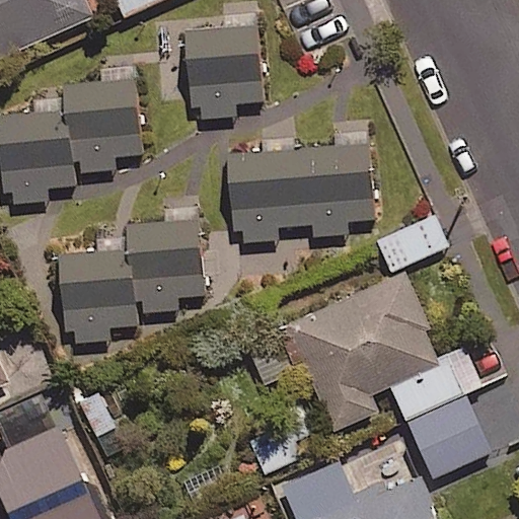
[(0,0),(0,57),(95,15),(88,0),(0,0)]
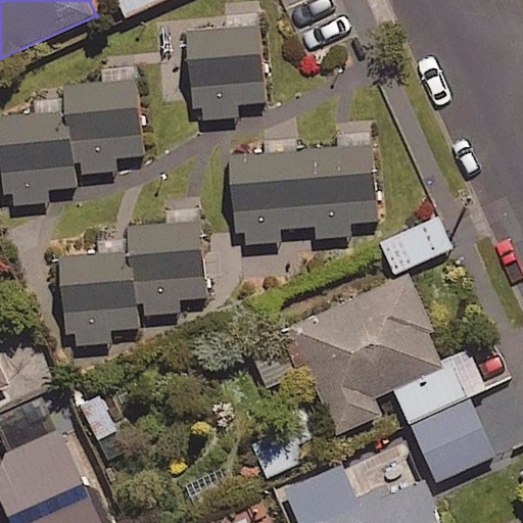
[(262,24),(187,30),(191,86),(267,80),(262,24)]
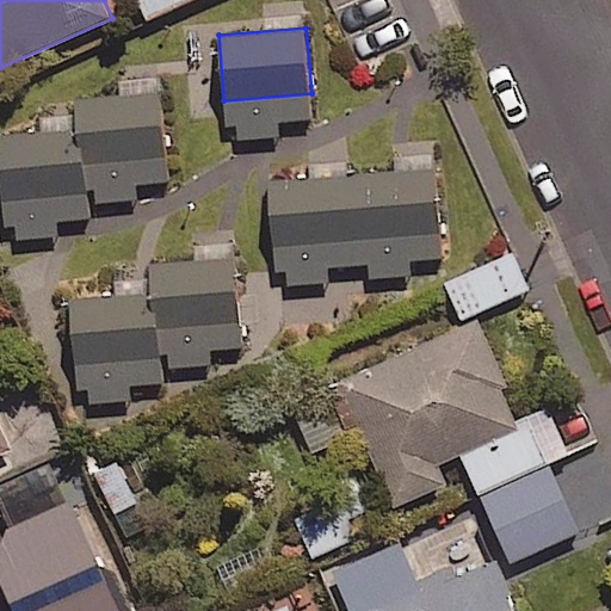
[(161,91),(76,98),(79,129),(82,161),(167,154),(161,91)]
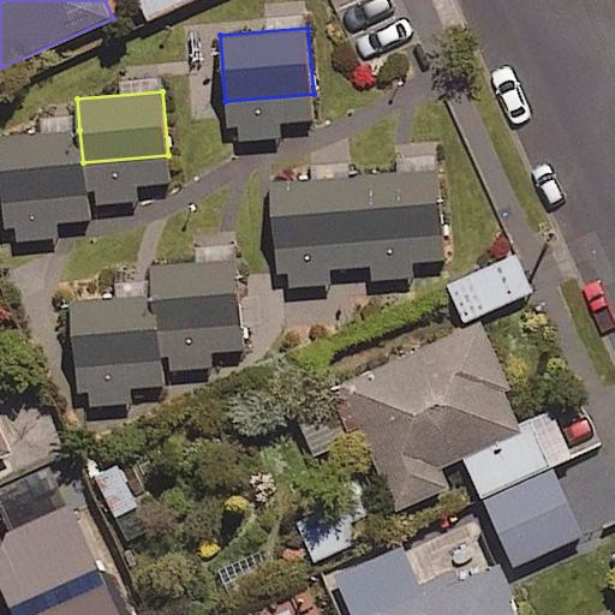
[(79,130),(0,137),(0,179),(1,199),(85,192),(83,162),(79,130)]
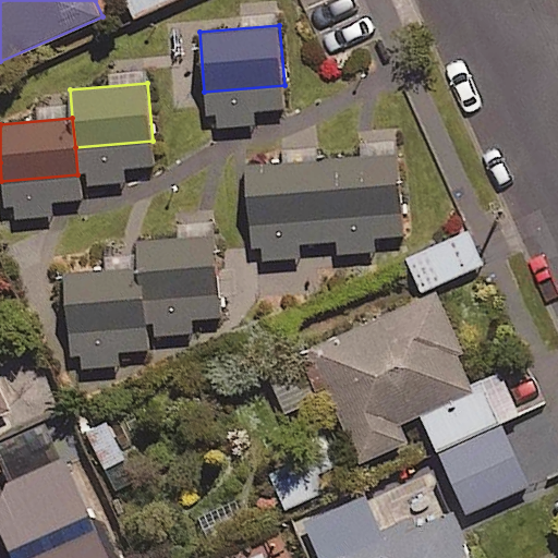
[(400,152),(246,164),(251,223),(404,213),(400,152)]
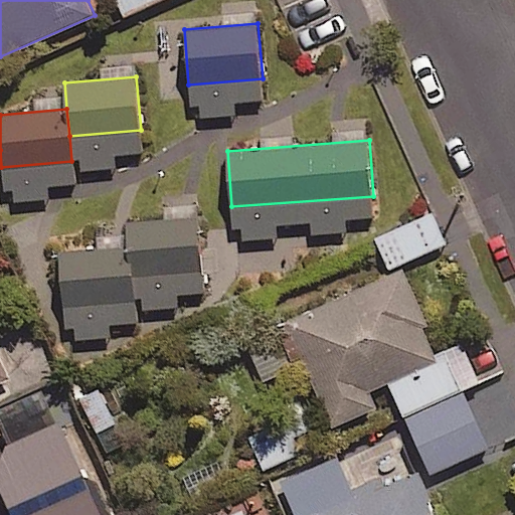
[(200,215),(129,221),(131,247),(134,275),(205,269),(200,215)]
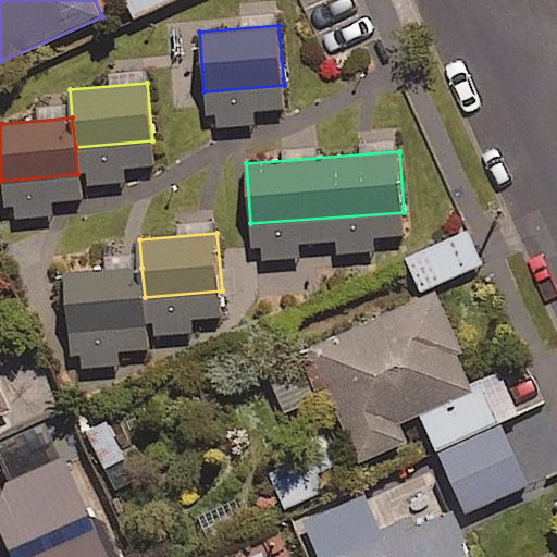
[(481,265),(467,233),(407,259),(421,292),(481,265)]
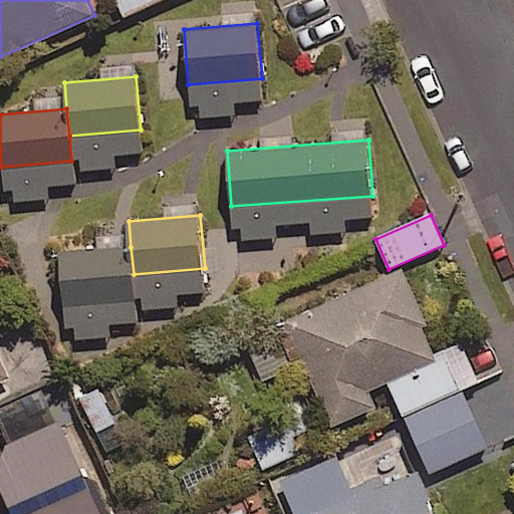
[(131,247),(61,254),(66,305),(136,299),(134,274),(131,247)]
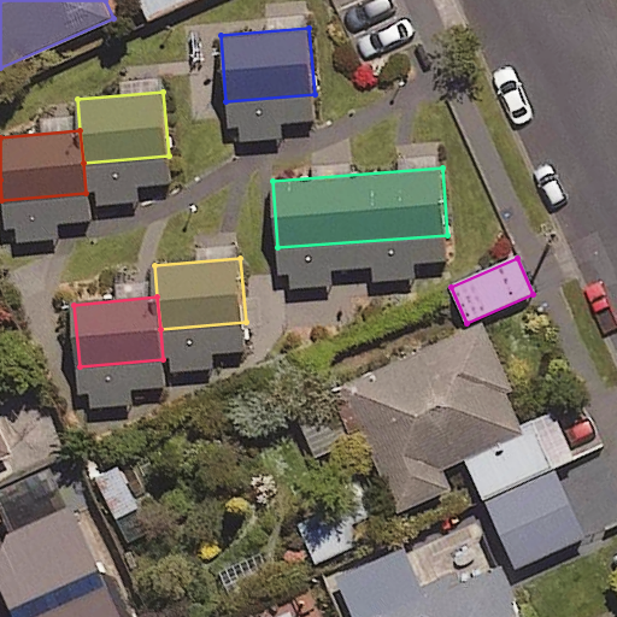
[(516,389),(485,319),(344,382),(400,509),(453,486),(446,469),(527,432),(509,392),(516,389)]
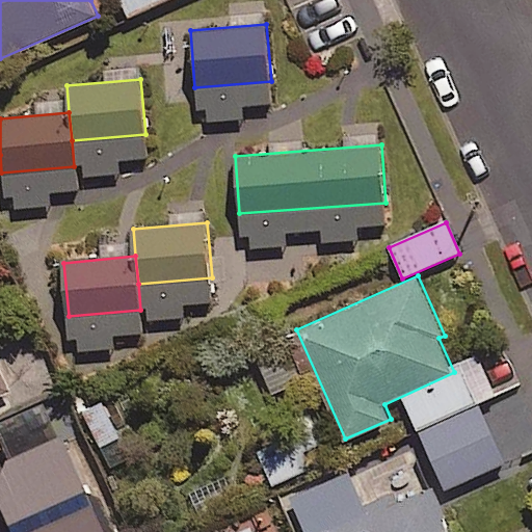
[(0,395),(9,391),(0,369),(0,395)]
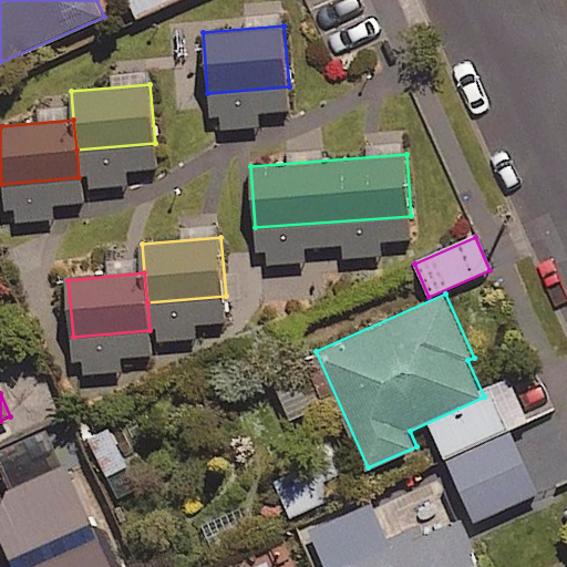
[(534,496),(508,437),(447,464),(473,523),(534,496)]
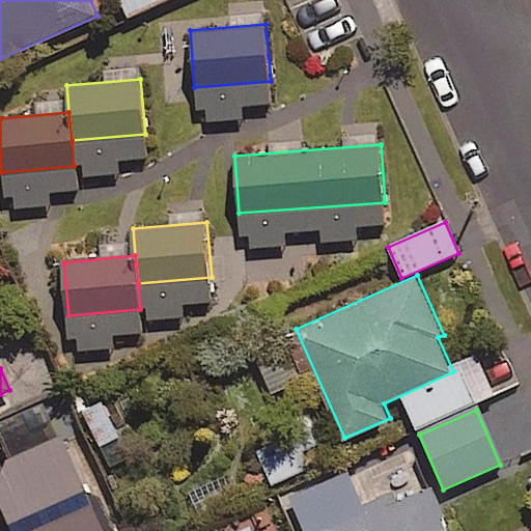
[(106,530),(61,432),(6,457),(0,474),(0,504),(11,530),(106,530)]
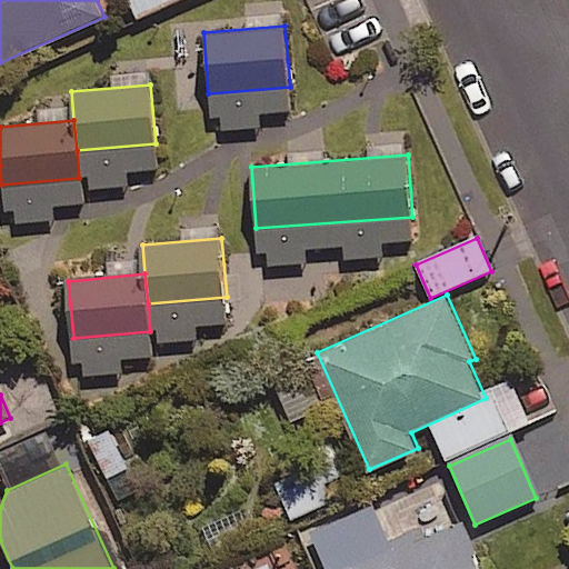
[(320,509),(305,468),(273,479),(290,520),(320,509)]
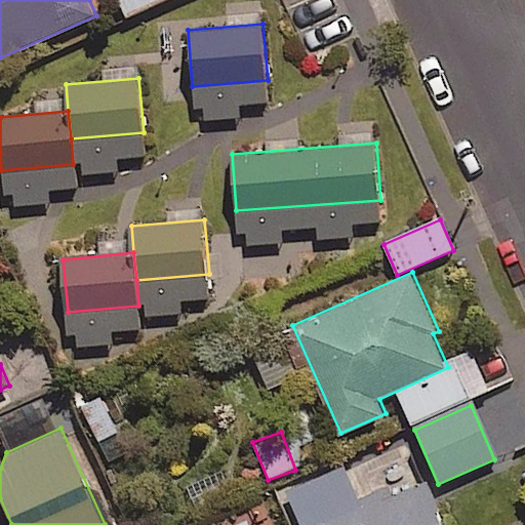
[(449,524),(429,477),(318,524),(449,524)]
